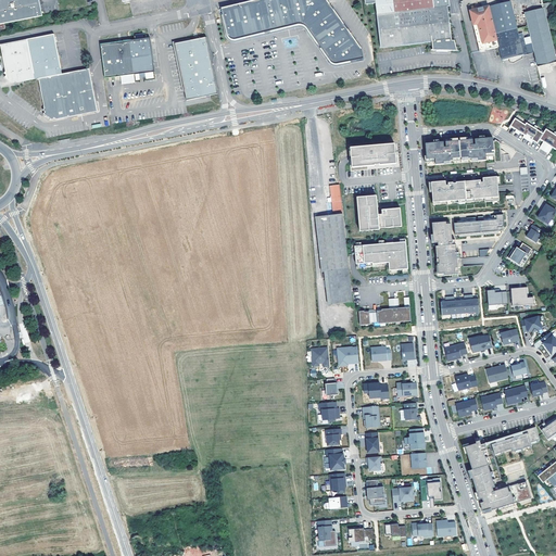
[(0,0),(0,24),(4,23),(42,15),(39,1),(38,0),(0,0)]
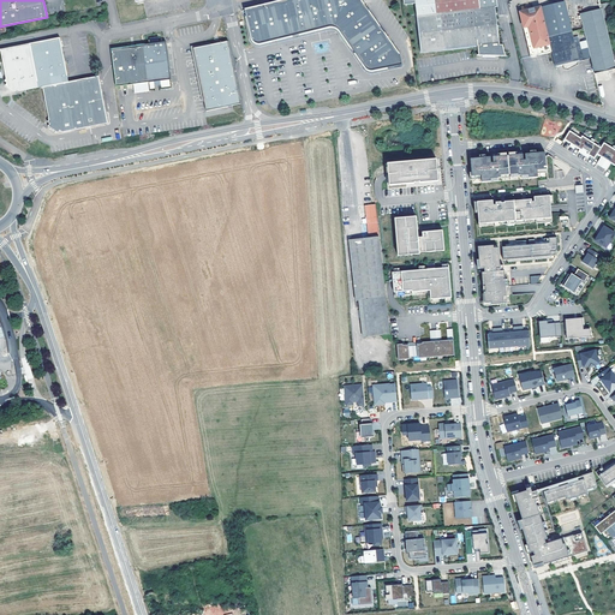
[(358,0),(281,0),(244,10),(251,40),(252,42),(254,43),(256,45),(258,46),(260,46),(276,41),(312,33),(329,28),(330,28),(332,28),(334,29),(336,30),(344,42),(356,59),(363,69),(364,70),(365,71),(369,72),(370,72),(399,66),(398,55),(358,0)]
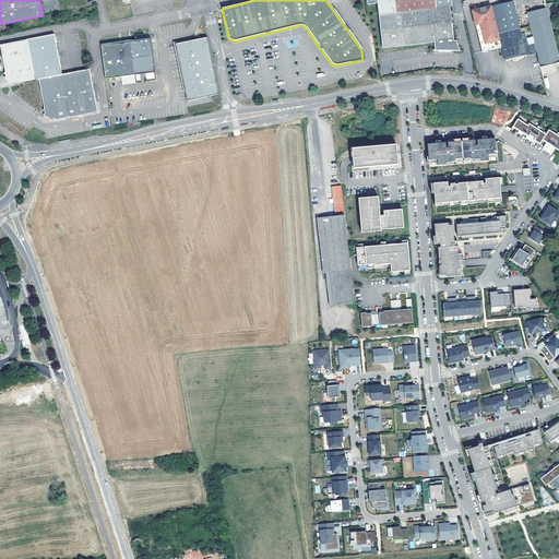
[(393,0),(399,45),(436,40),(436,49),(435,49),(435,50),(439,49),(450,47),(450,48),(459,47),(458,47),(456,37),(453,37),(452,21),(454,21),(453,18),(451,19),(450,1),(436,3),(435,0),(393,0)]
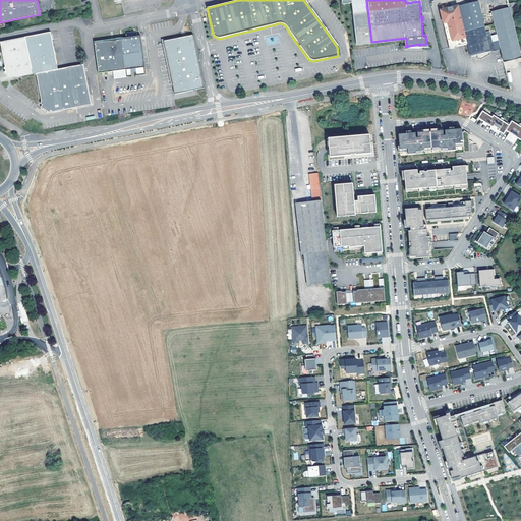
[(482,1),(441,10),(450,48),(467,44),(471,56),(495,50),(490,35),(482,1)]
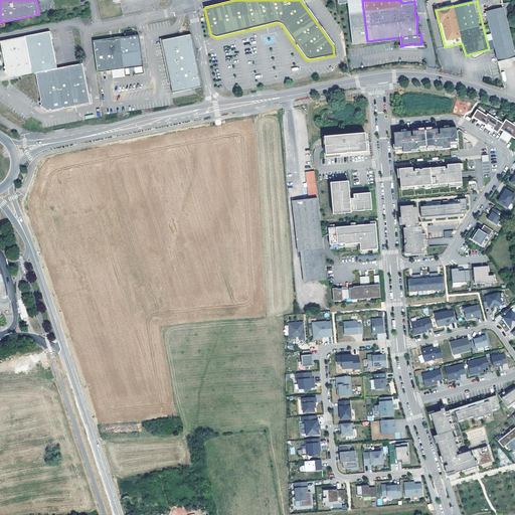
[(508,6),(486,12),(491,33),(495,48),(498,61),(507,59),(514,56),(514,49),(508,20),(511,19),(508,6)]
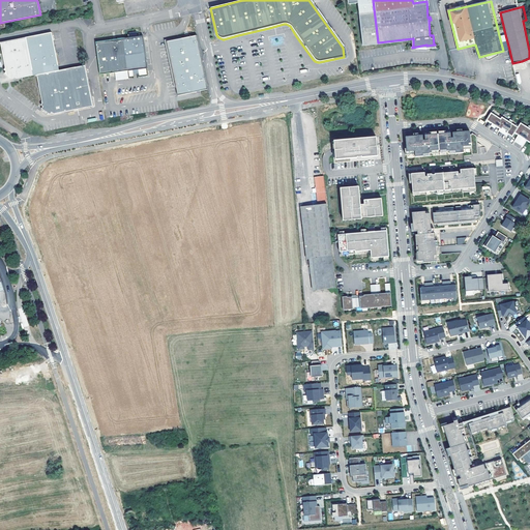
[(36,75),(58,70),(52,42),(51,32),(25,37),(0,42),(3,54),(5,68),(4,69),(6,71),(4,74),(9,76),(12,79),(15,77),(17,79),(32,76),(36,75)]
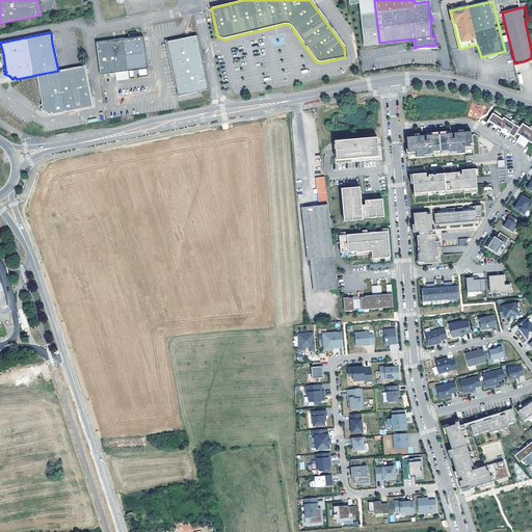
[(507,34),(501,35),(505,51),(511,50),(507,34)]
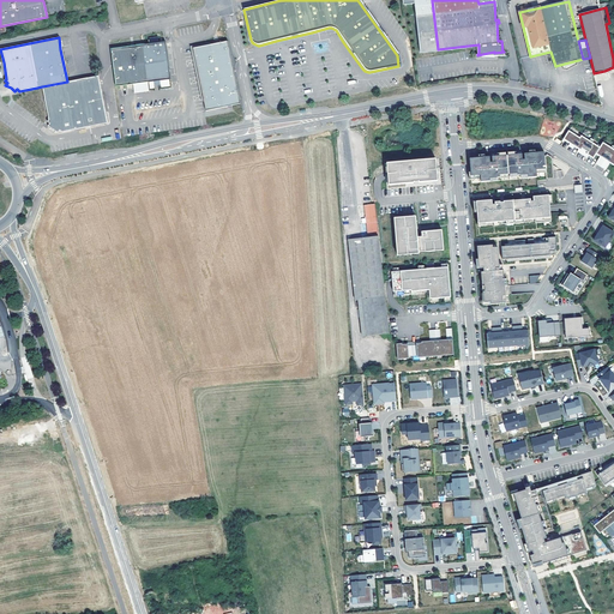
[(205,112),(240,104),(228,41),(192,48),(196,61),(199,79),(203,96),(205,112)]
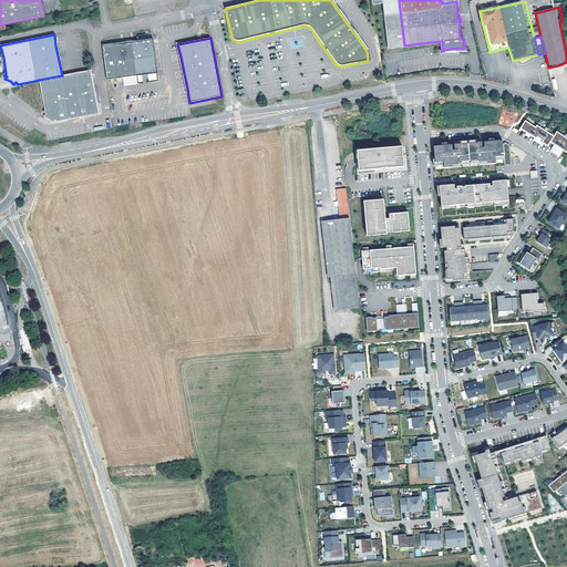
[(123,42),(102,45),(106,80),(120,79),(136,76),(144,75),(157,73),(152,39),(132,41),(123,42)]
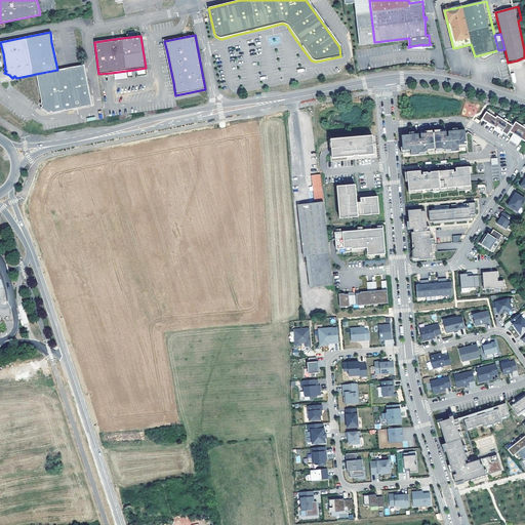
[(36,74),(42,102),(40,104),(42,106),(41,108),(45,111),(49,114),(50,112),(52,113),(91,106),(83,66),(57,70),(36,74)]
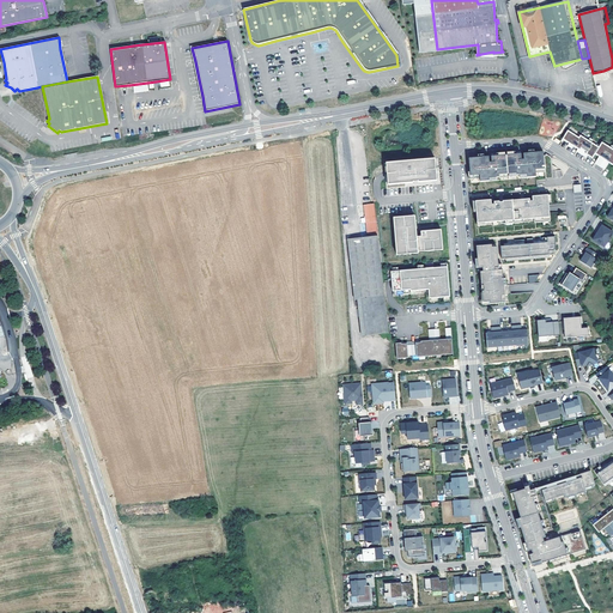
[(593,158),(595,153),(599,156),(610,163),(612,164),(612,149),(612,150),(612,149),(612,146),(612,145),(611,147),(602,143),(599,147),(589,141),(592,140),(588,138),(587,140),(581,135),(578,138),(568,131),(560,141),(563,143),(564,140),(569,143),(574,146),(578,149),(588,155),(593,158)]
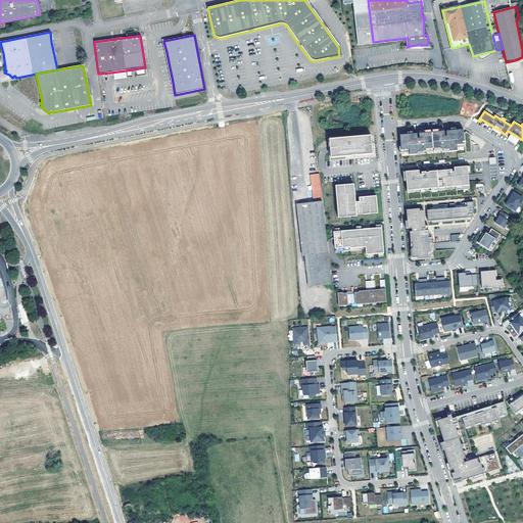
[(400,135),(401,150),(409,149),(410,155),(418,154),(417,152),(426,151),(426,149),(441,148),(441,150),(449,149),(450,155),(458,154),(458,149),(465,148),(465,150),(472,150),(471,138),(470,136),(469,134),(468,133),(466,132),(464,132),(464,130),(403,135),(400,135)]
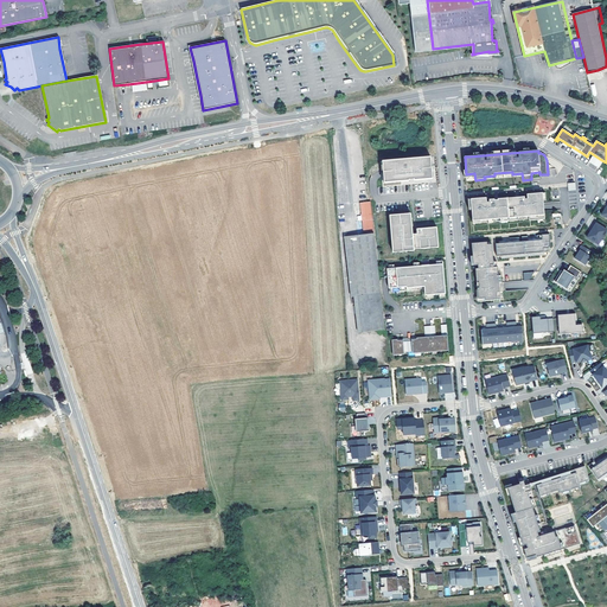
[(604,161),(593,154),(589,161),(599,168),(604,161)]
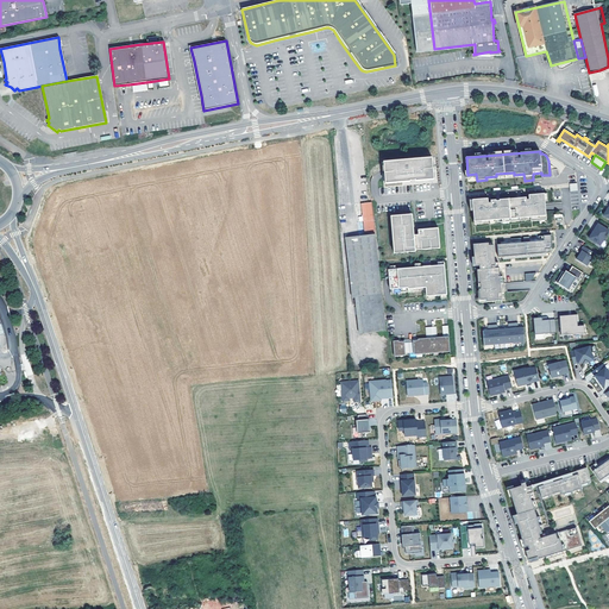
[(429,158),(382,162),(383,174),(383,187),(403,186),(402,182),(410,181),(413,181),(414,180),(415,181),(427,180),(432,180),(429,164),(429,158)]
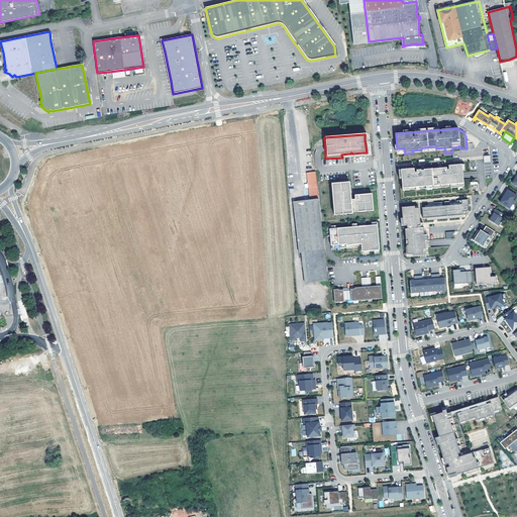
[(414,169),(401,170),(402,179),(403,189),(450,185),(450,188),(463,187),(463,180),(457,180),(457,174),(462,173),(462,171),(462,165),(448,166),(448,168),(414,171),(414,169)]
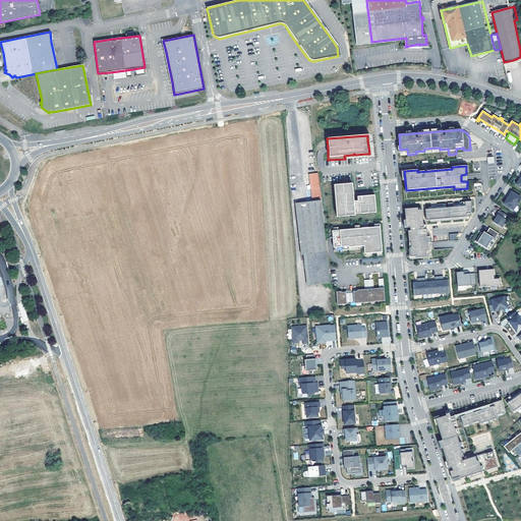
[(311,192),(312,201),(322,200),(317,173),(308,174),(310,185),(310,187),(310,189),(311,192)]
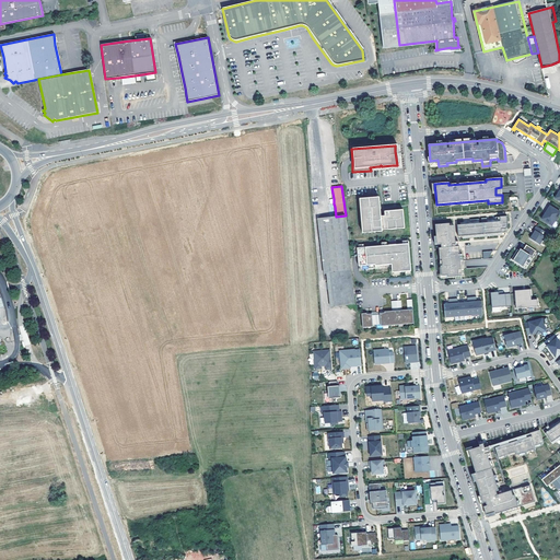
[(380,197),(359,199),(362,229),(382,226),(382,225),(405,223),(403,207),(382,209),(381,209),(380,197)]
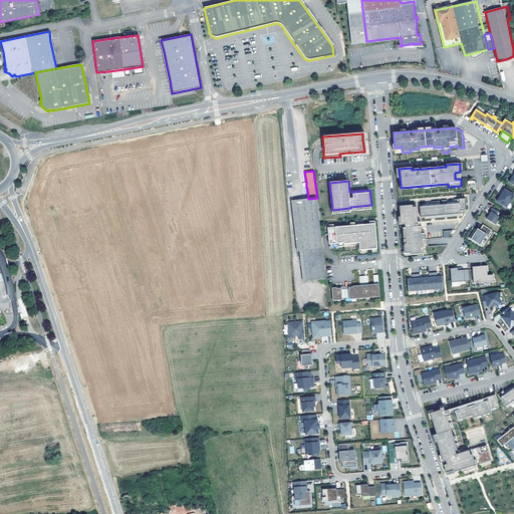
[(513,194),(505,189),(497,201),(507,207),(513,195),(513,194)]
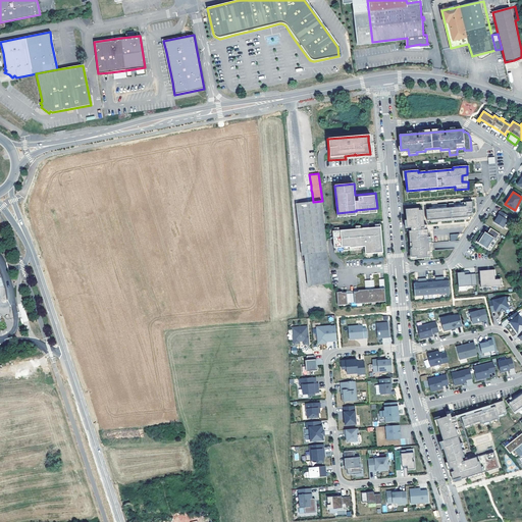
[(322,201),(313,202),(309,203),(296,204),(302,255),(305,255),(306,264),(308,285),(331,283),(322,201)]
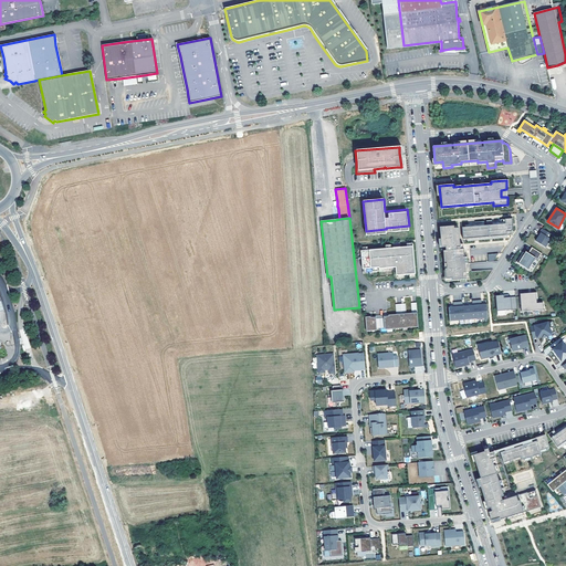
[(465,228),(463,228),(463,239),(512,236),(512,232),(514,232),(514,219),(502,220),(502,222),(503,224),(493,226),(493,223),(493,221),(488,221),(488,226),(485,226),(465,228)]
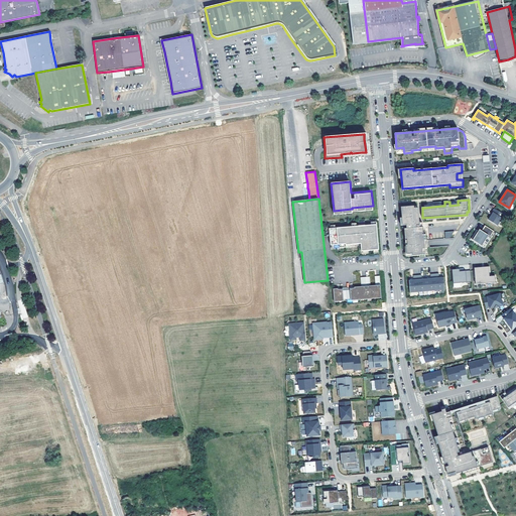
[(414,206),(401,207),(403,225),(406,225),(407,229),(404,229),(405,241),(407,241),(407,245),(406,245),(406,254),(412,254),(412,256),(425,255),(423,227),(420,228),(418,208),(415,208),(414,206)]
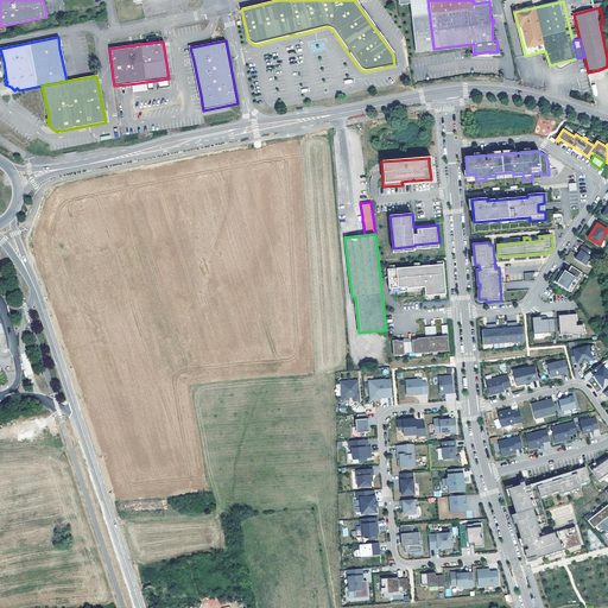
[(586,266),(594,253),(582,246),(580,249),(581,251),(578,254),(575,259),(586,266)]
